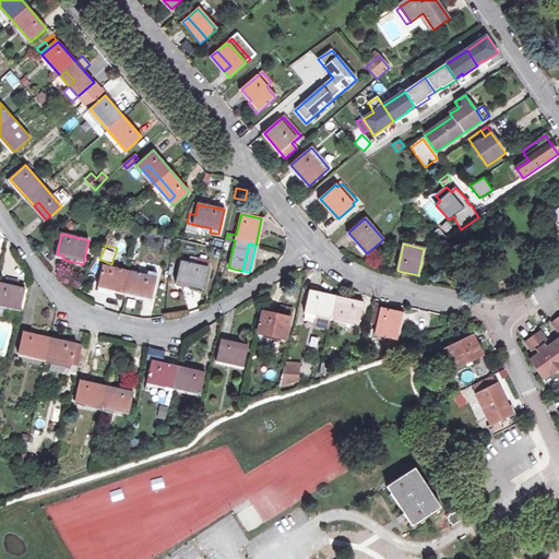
[(199,265),(192,264),(181,262),(177,282),(197,287),(198,280),(205,282),(209,268),(199,265)]
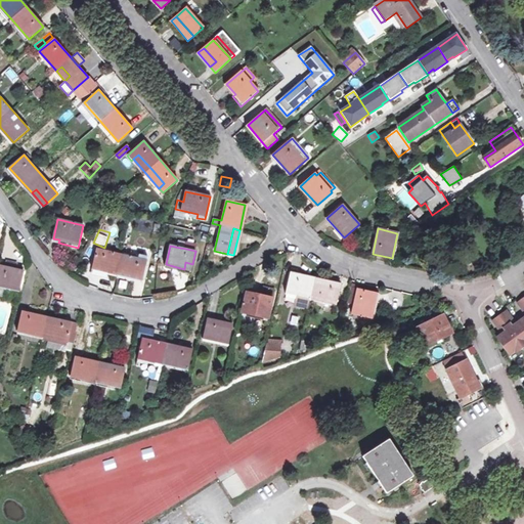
[(118,274),(123,255),(97,250),(92,268),(118,274)]
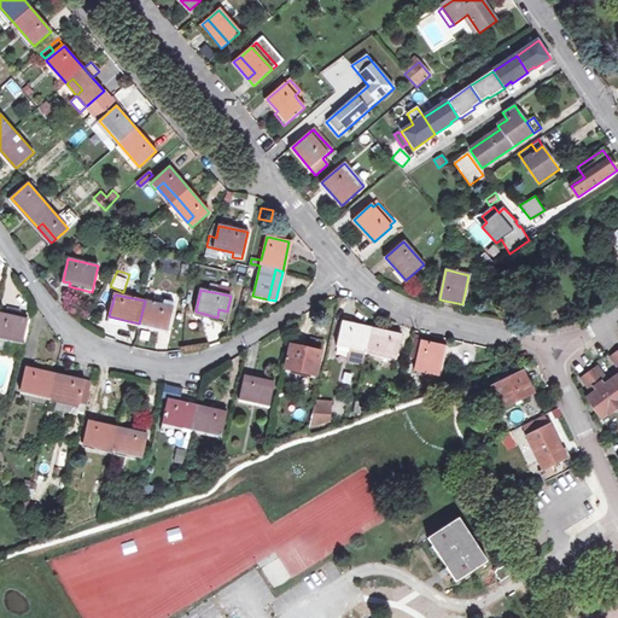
[(153,302),(145,301),(139,324),(169,330),(174,303),(153,298),(153,302)]
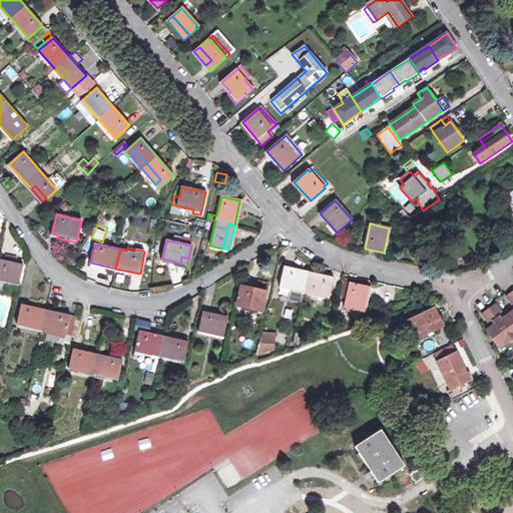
[(0,290),(2,291),(4,282),(19,285),(23,266),(15,264),(17,258),(6,254),(4,261),(0,260),(0,290)]
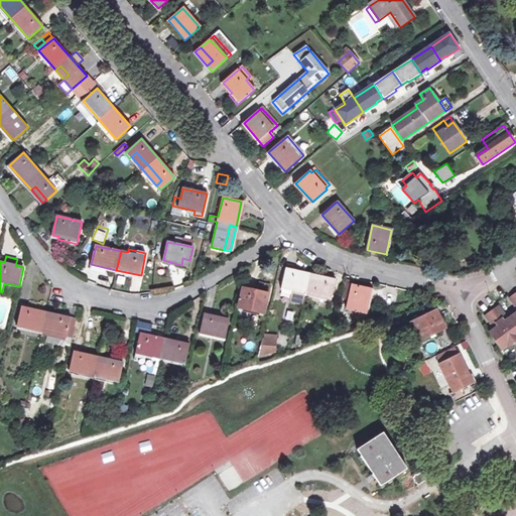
[(294,291),(306,293),(331,299),(336,280),(285,268),(281,288),(294,291)]
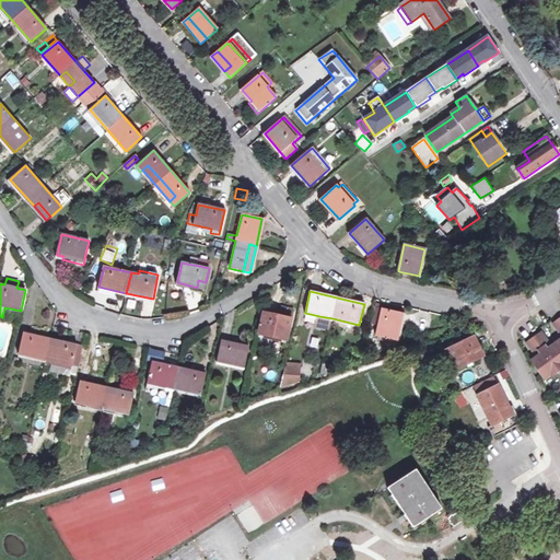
[(279,316),(290,319),(292,310),(281,307),(279,316)]
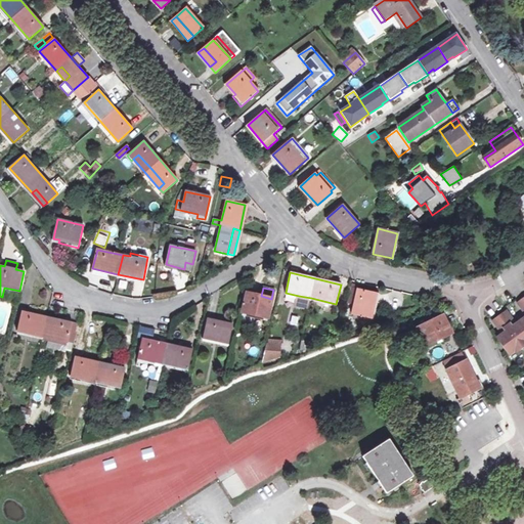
[(364,317),(370,317),(374,307),(377,308),(380,295),(351,288),(348,302),(354,303),(351,314),(364,317)]
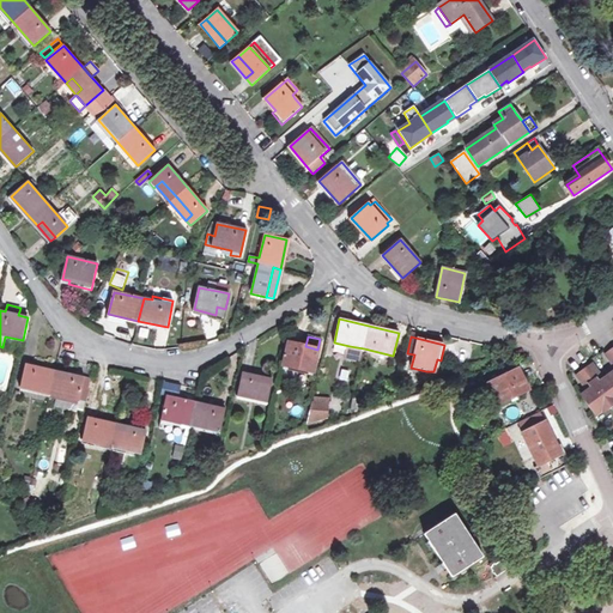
[(317,350),(305,346),(289,343),(283,365),(313,371),(317,350)]
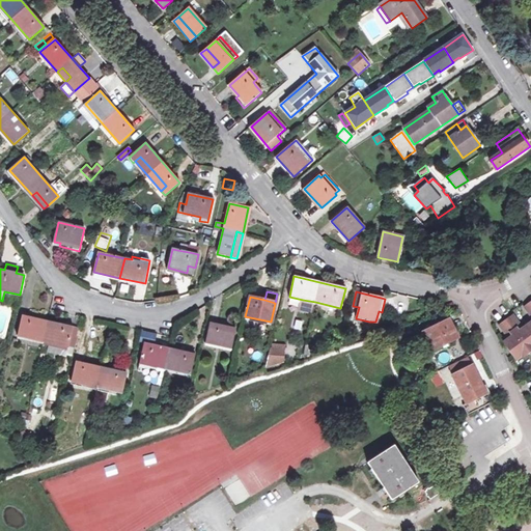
[(315,302),(303,300),(301,309),(313,311),(315,302)]
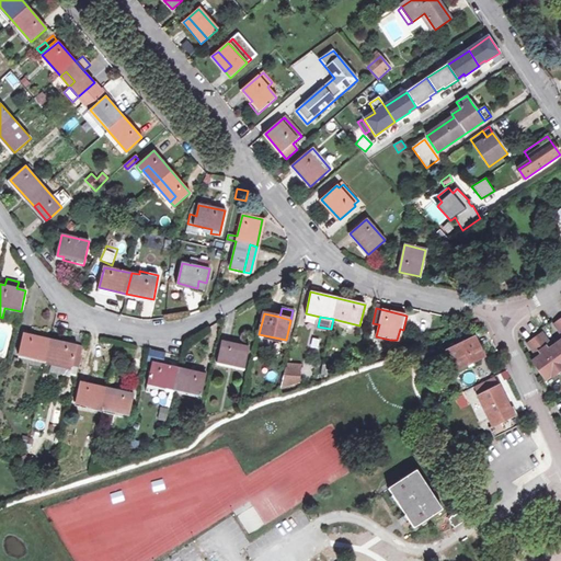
[(541,354),(538,355),(531,361),(544,377),(550,373),(552,375),(560,368),(560,317),(554,322),(560,331),(560,339),(552,345),(549,347),(547,345),(550,343),(541,330),(528,341),(536,353),(539,351),(541,354)]
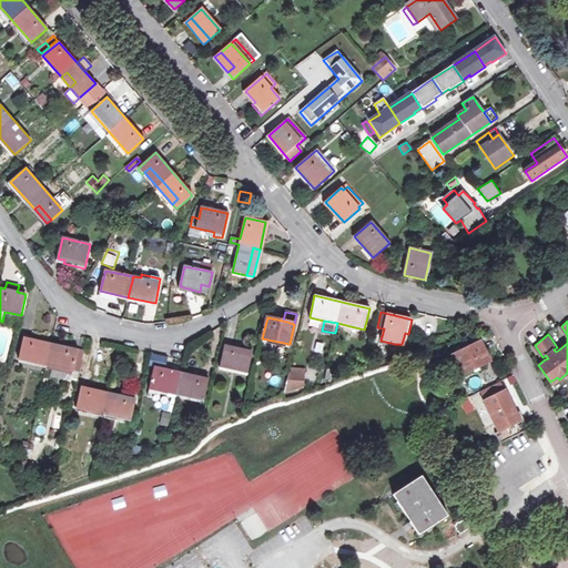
[(19,358),(40,363),(41,357),(48,358),(47,365),(47,367),(52,368),(53,366),(73,371),(79,350),(23,337),(19,358)]
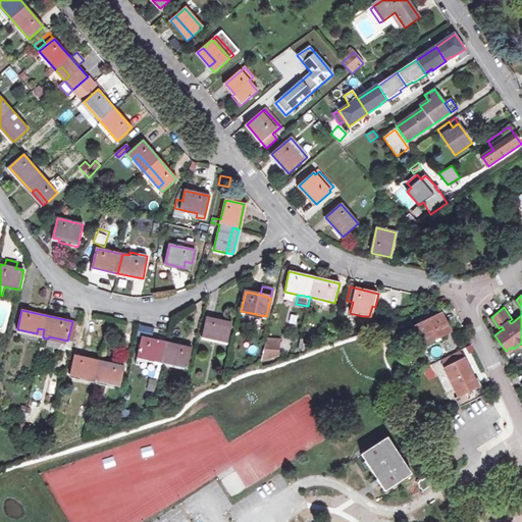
[(298,315),(291,314),(290,324),(297,325),(298,315)]
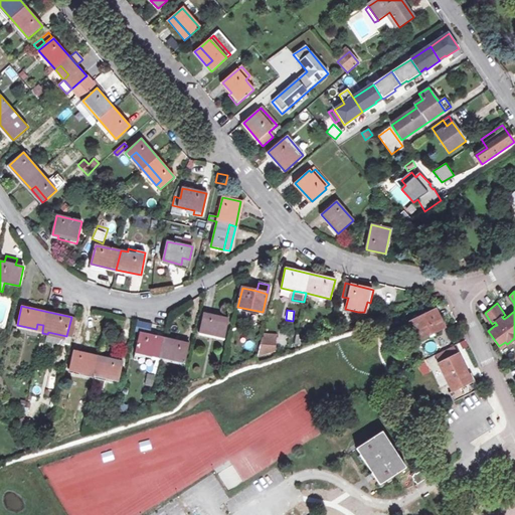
[(437,310),(420,318),(412,325),(419,340),(446,328),(437,310)]
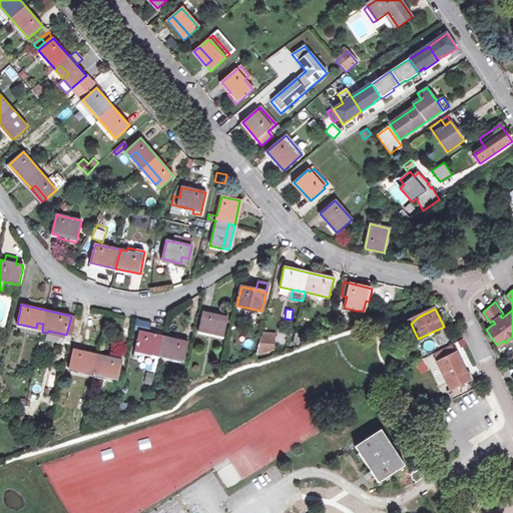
[(197,331),(222,337),(227,318),(202,312),(197,331)]
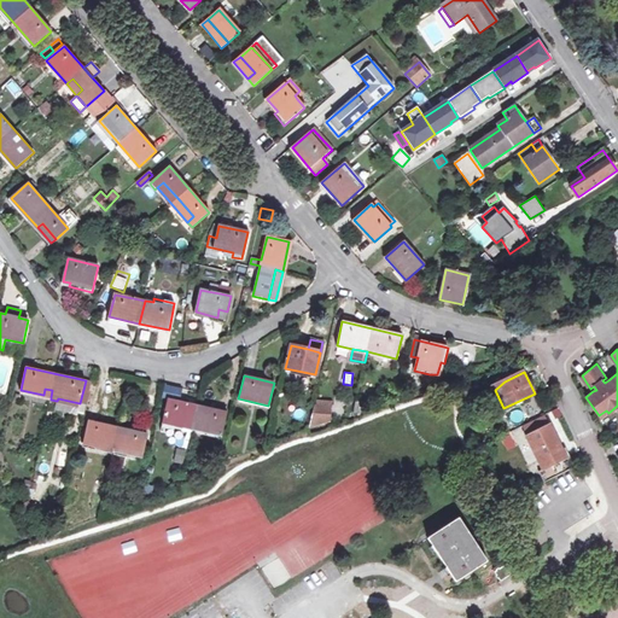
[(507,379),(490,386),(493,391),(507,379)]
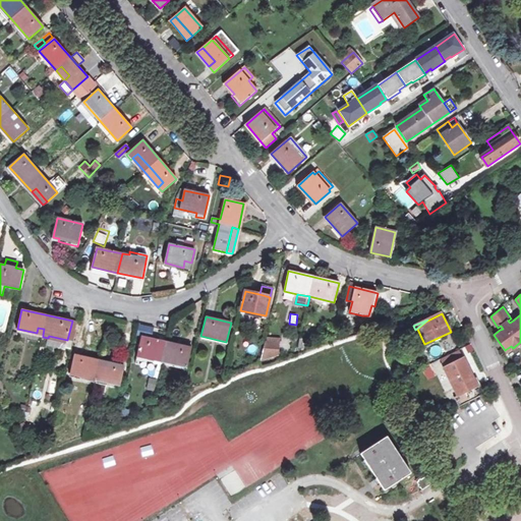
[(162,361),(186,366),(191,347),(140,336),(136,355),(162,361)]
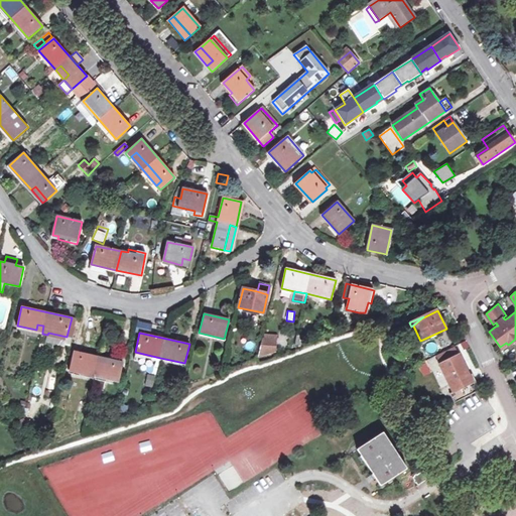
[(275,337),(263,334),(257,360),(271,354),(275,337)]
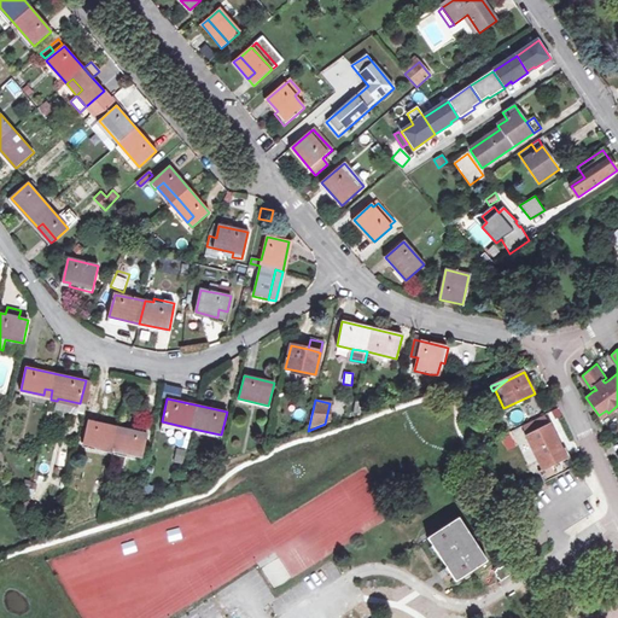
[(342,418),(365,409),(362,401),(355,402),(345,401),(342,418)]
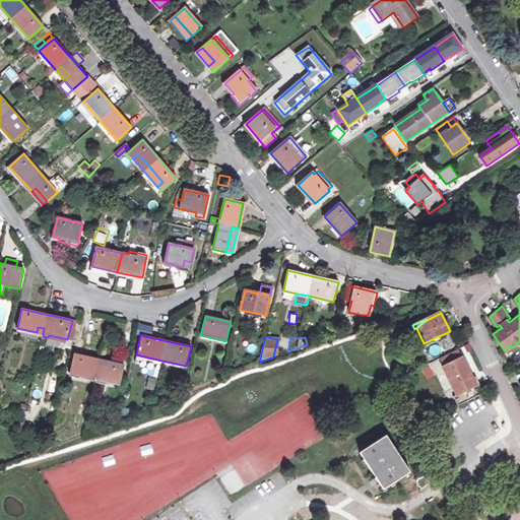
[(437,361),(440,367),(461,354),(458,349),(437,361)]
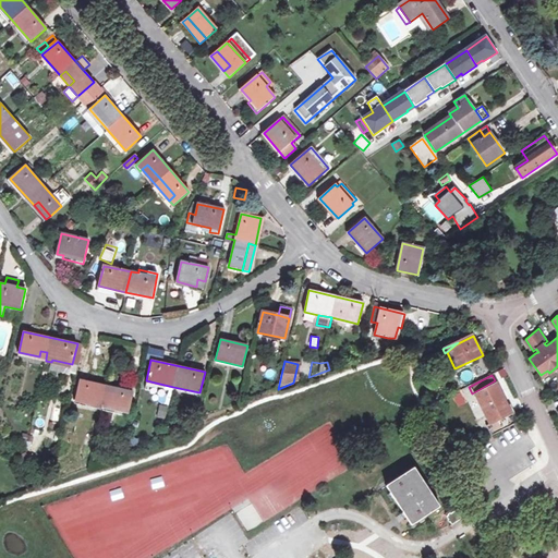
[(80,379),(75,400),(101,407),(98,420),(111,423),(113,409),(128,412),(133,392),(80,379)]
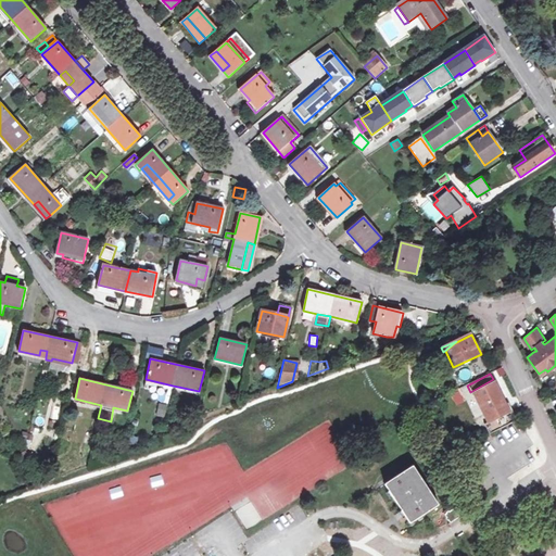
[(173,386),(146,379),(143,388),(152,390),(153,384),(172,389),(173,386)]
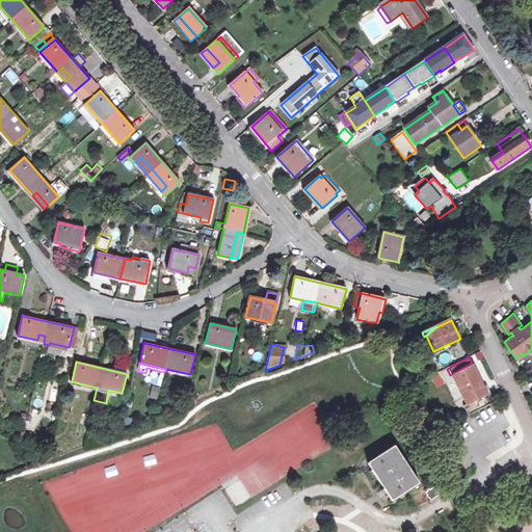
[(469,404),(487,395),(484,388),(474,367),(455,376),(469,404)]
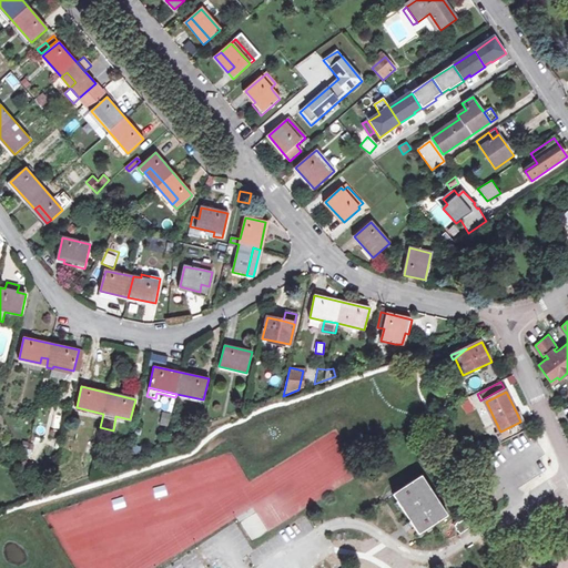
[(246,405),(249,409),(250,414),(267,406),(264,398),(246,405)]
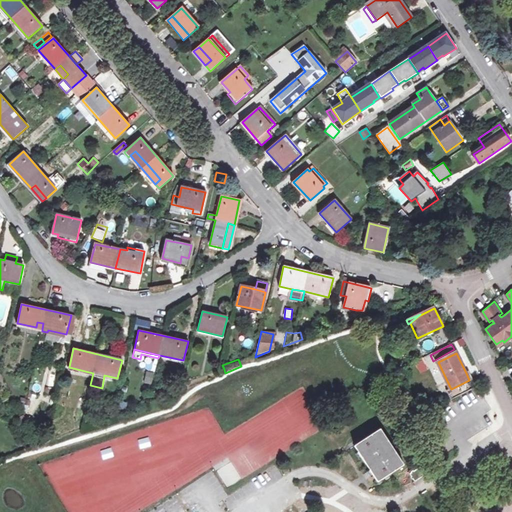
[(451,389),(447,391),(452,400),(473,389),(469,380),(451,389)]
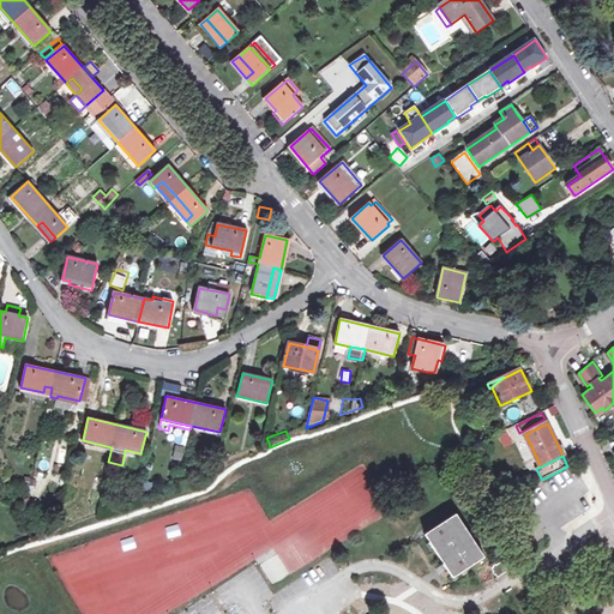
[(456,578),(486,558),(456,513),(426,534),(456,578)]
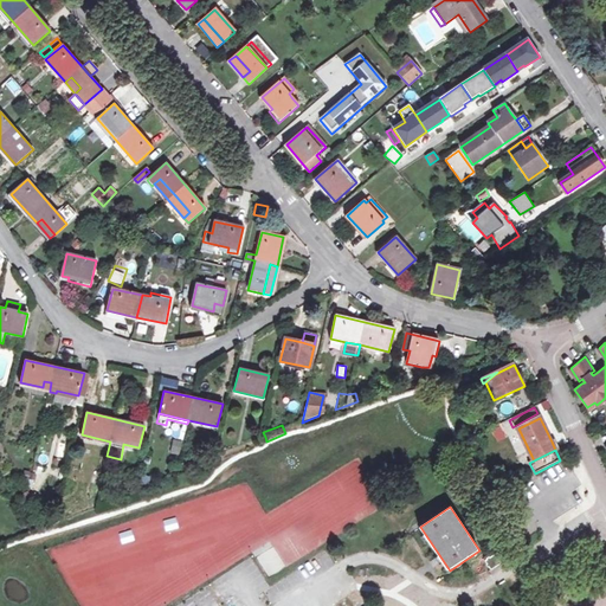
[(498,554),(488,560),(495,569),(504,562),(498,554)]
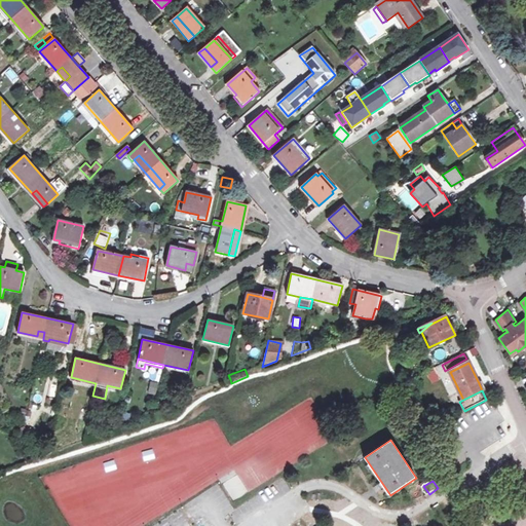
[(378,525),(371,513),(352,523),(353,525),(378,525)]
